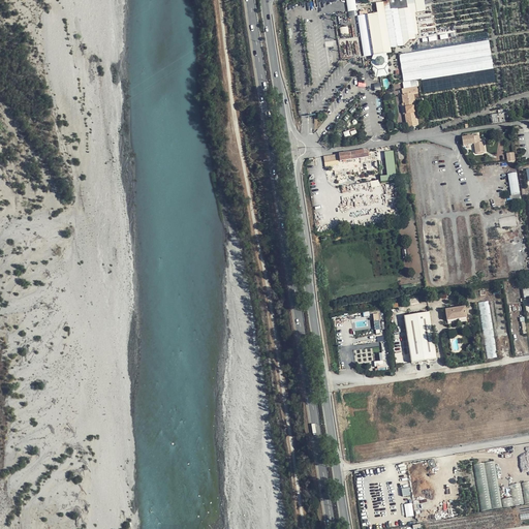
[(347,0),(349,17),(358,16),(355,0),(347,0)]
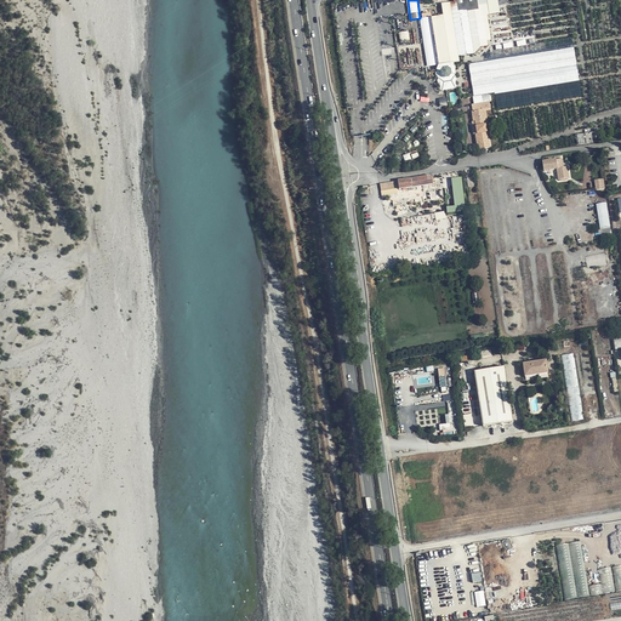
[(476,0),(422,0),(423,4),(445,0),(455,0),(455,1),(457,12),(462,11),(477,10),(476,0)]
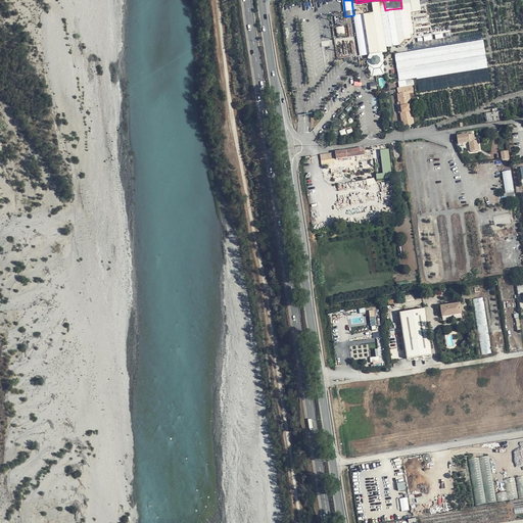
[(405,39),(411,39),(410,34),(414,34),(411,13),(420,12),(418,0),(400,0),(401,9),(392,10),(398,46),(405,39)]
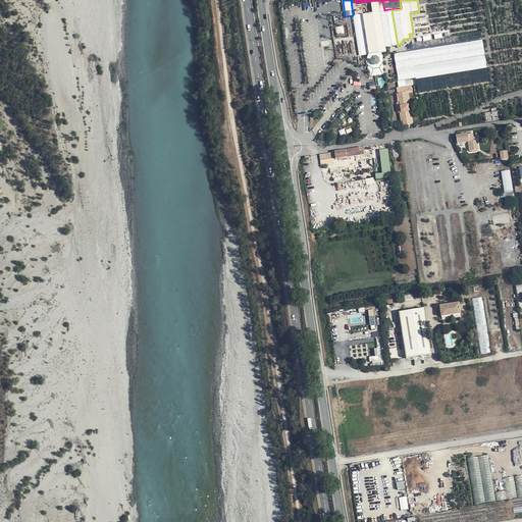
[(355,16),(352,16),(359,57),(367,56),(365,60),(366,66),(368,71),(370,76),(382,75),(383,65),(383,58),(380,54),(385,53),(384,48),(398,46),(392,10),(392,9),(388,10),(387,10),(384,10),(382,1),(370,3),(371,13),(362,15),(361,11),(354,13),(355,16)]
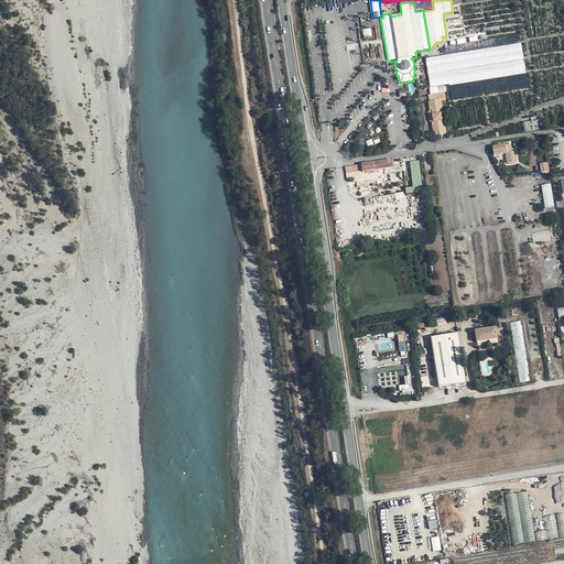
[(465,18),(451,20),(454,42),(468,40),(465,18)]
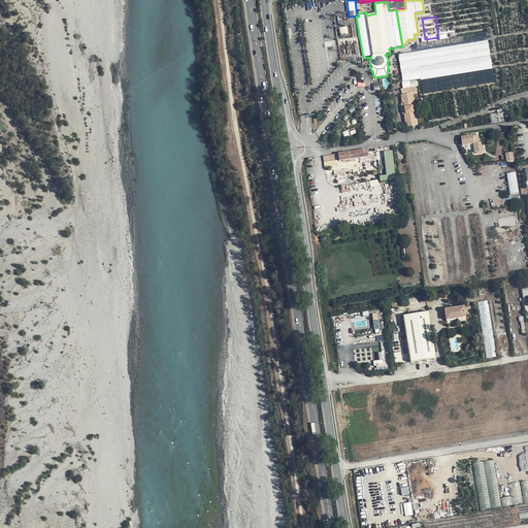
[(398,56),(402,83),(416,80),(492,69),(488,41),(398,56)]
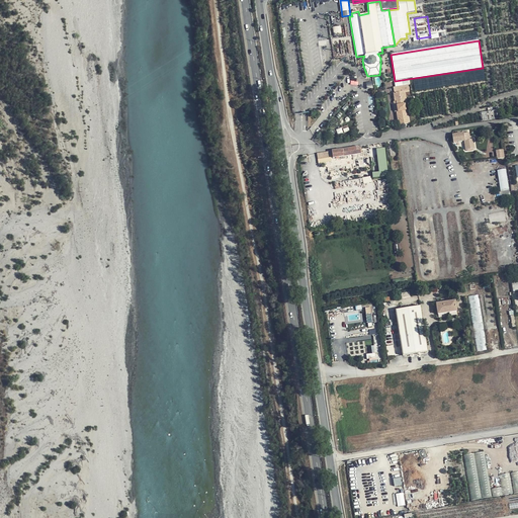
[(395,81),(393,82),(394,93),(403,92),(409,91),(408,79),(395,81)]
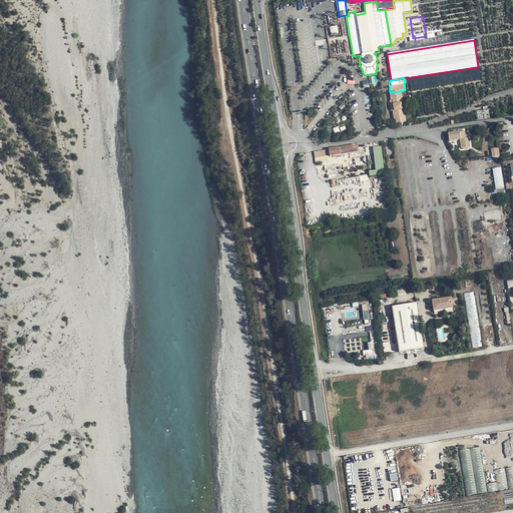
[(390,92),(391,100),(392,100),(393,104),(400,103),(402,103),(401,98),(399,98),(399,96),(400,96),(399,91),(390,92)]
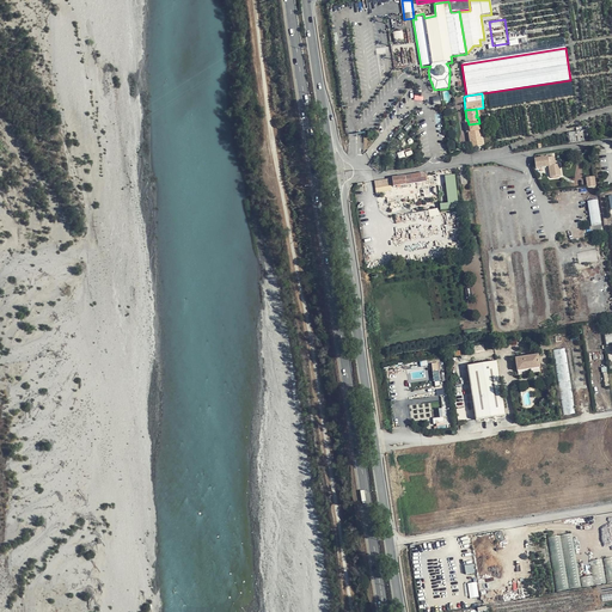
[(467,133),(469,142),(471,142),(472,147),(483,146),(482,140),(479,140),(478,138),(481,138),(479,130),(478,132),(470,132),(467,133)]
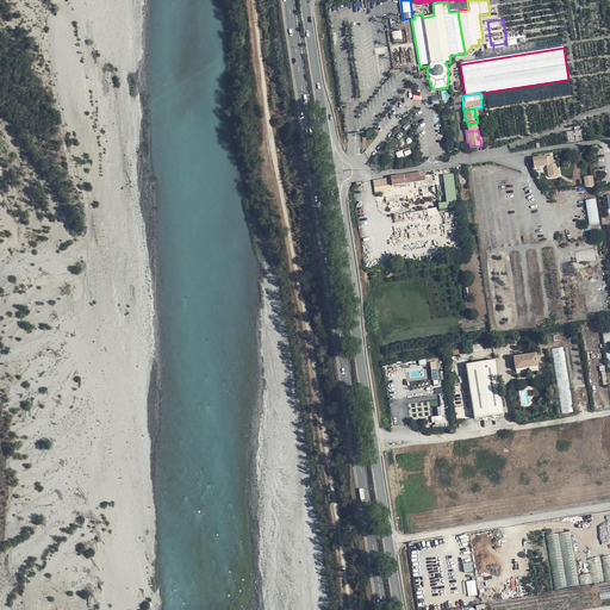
[(551,156),(531,160),(533,168),(546,166),(547,176),(558,175),(556,165),(552,165),(551,156)]
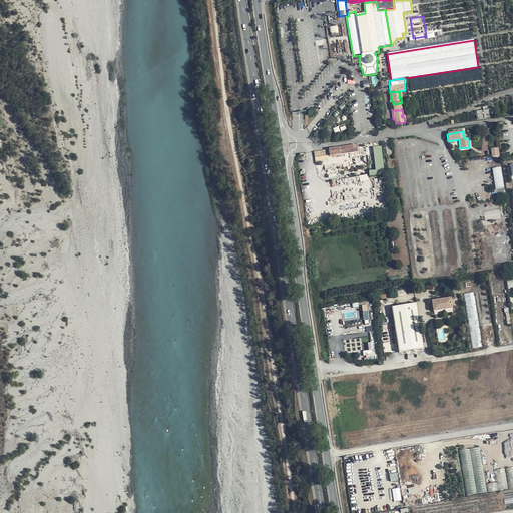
[(357,152),(356,145),(329,149),(330,156),(346,154),(357,152)]
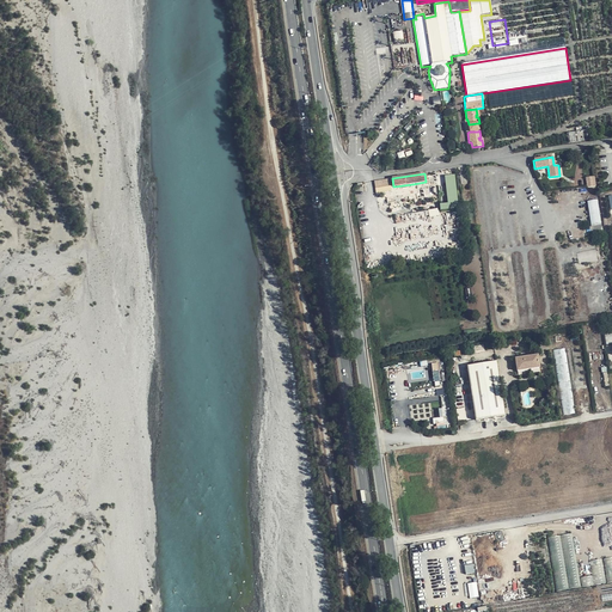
[(458,209),(453,175),(444,176),(448,204),(438,206),(439,212),(458,209)]
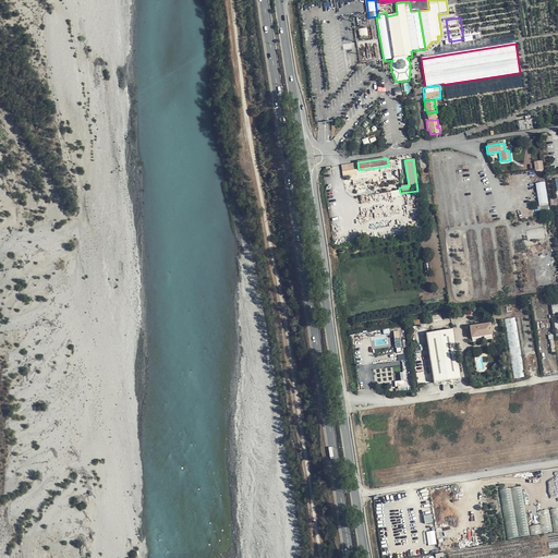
[(545,182),(534,183),(537,206),(548,204),(545,182)]
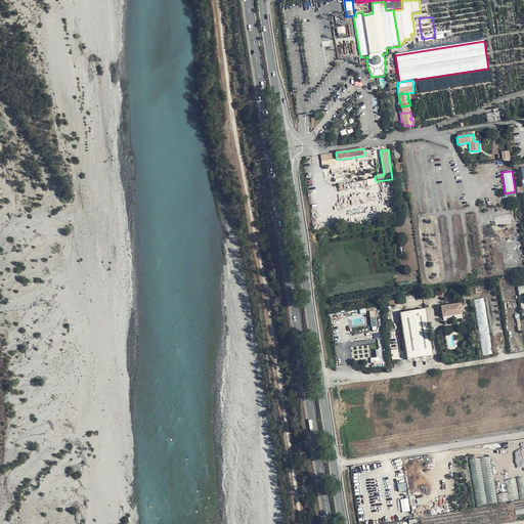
[(492,353),(484,298),(474,300),(483,355),(492,353)]
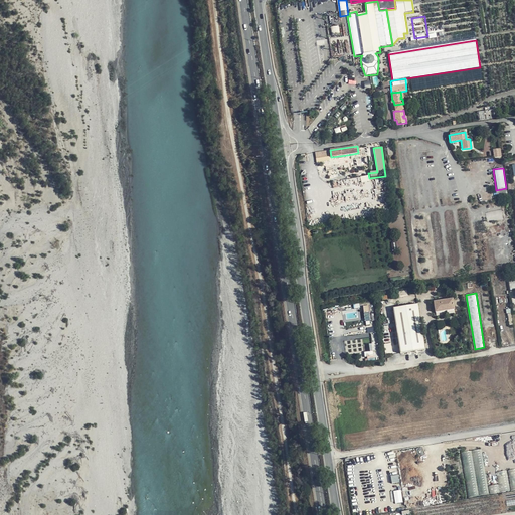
[(455,310),(453,299),(434,302),(436,313),(455,310)]
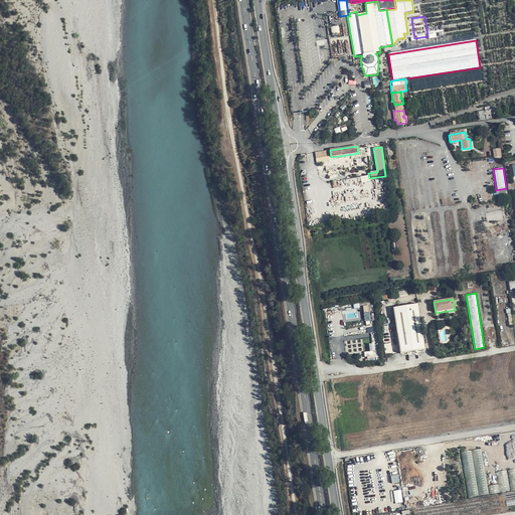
[(425,348),(417,304),(393,308),(400,352),(425,348)]
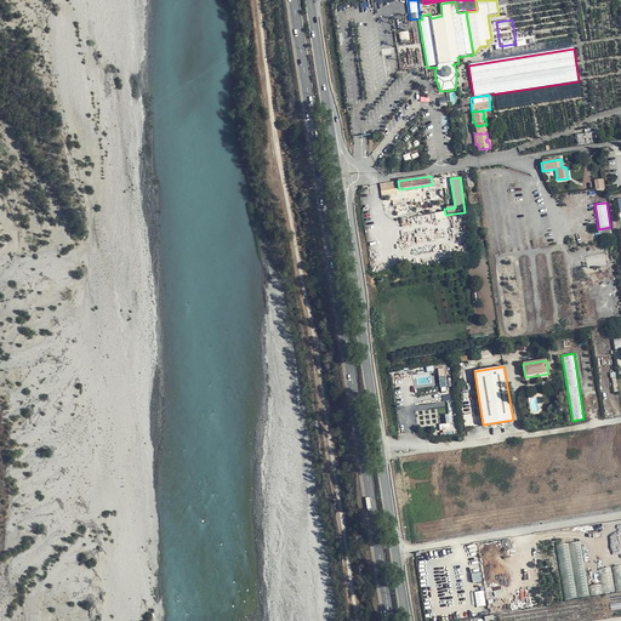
[(442,391),(446,391),(446,387),(453,386),(450,368),(439,369),(442,391)]
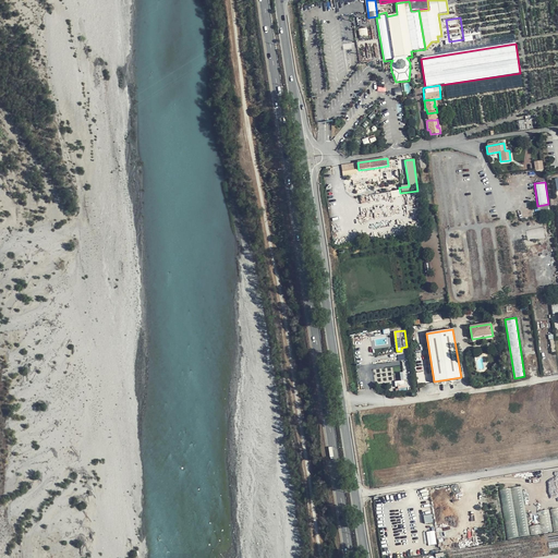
[(553,530),(549,510),(529,513),(532,534),(553,530)]
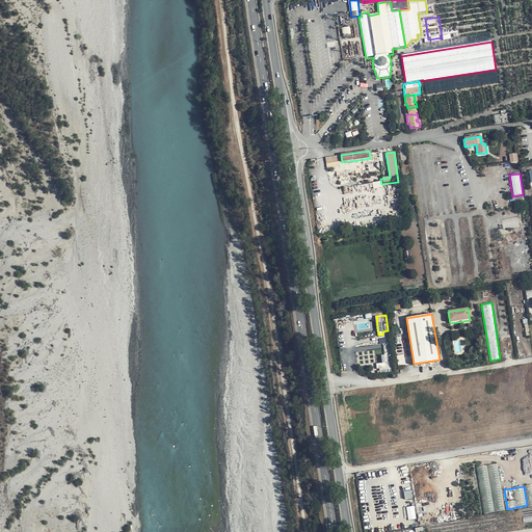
[(408,520),(417,519),(416,506),(407,506),(408,520)]
